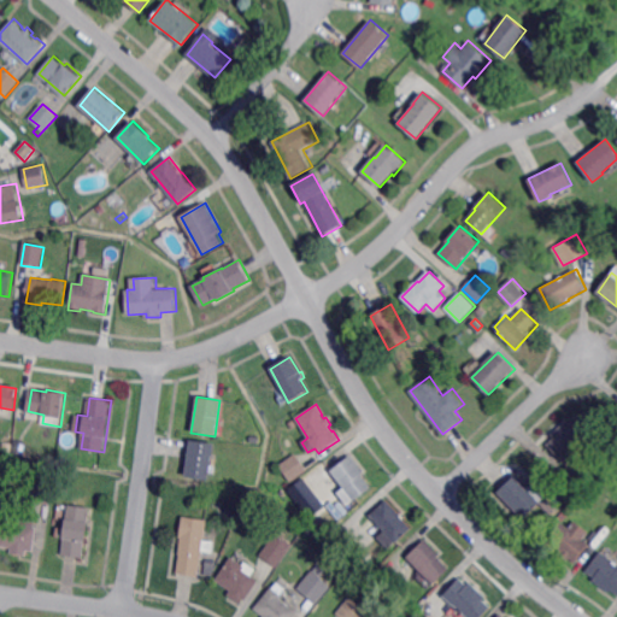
[(594,433),(564,462),(548,445),(556,438),(553,434),(568,419),(571,423),(579,416),(594,433)]
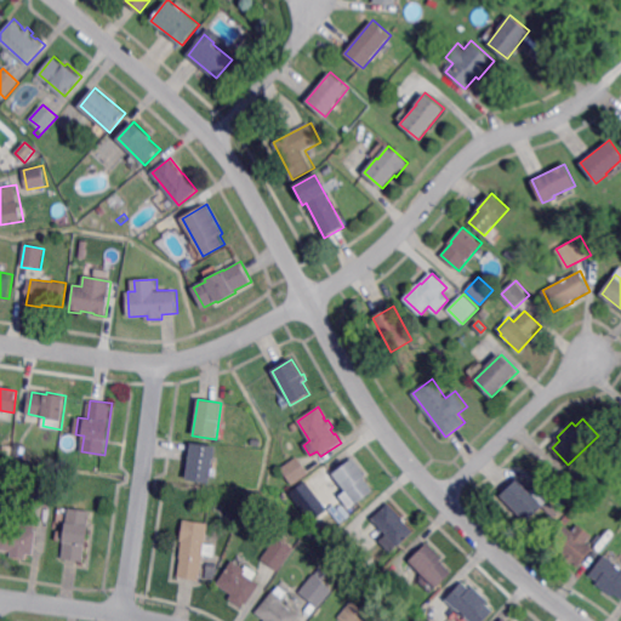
[(26,456),(15,455),(16,443),(27,444),(26,456)]
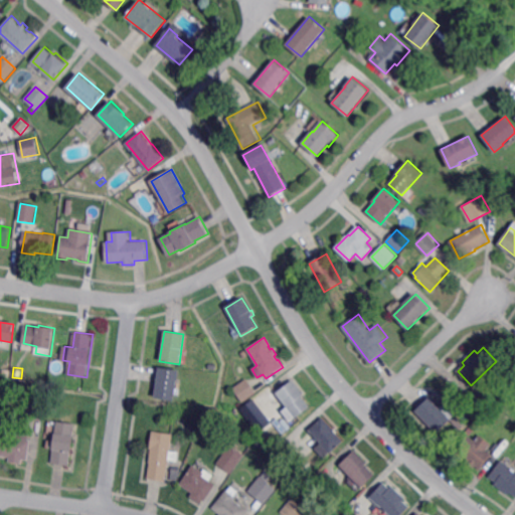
[(179,380),(178,380),(175,400),(156,397),(160,367),(181,370),(179,380)]
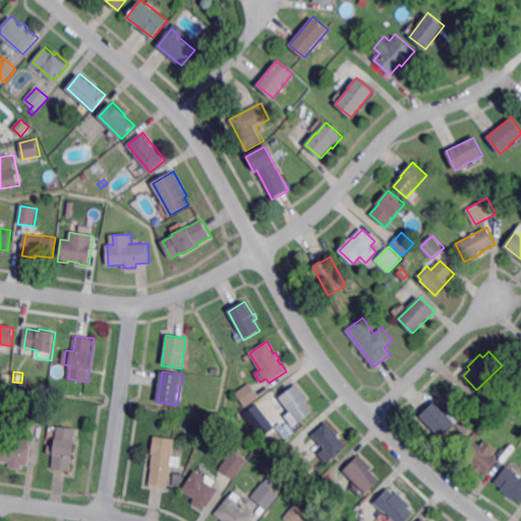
[(9,384),(2,383),(3,372),(11,374),(9,384)]
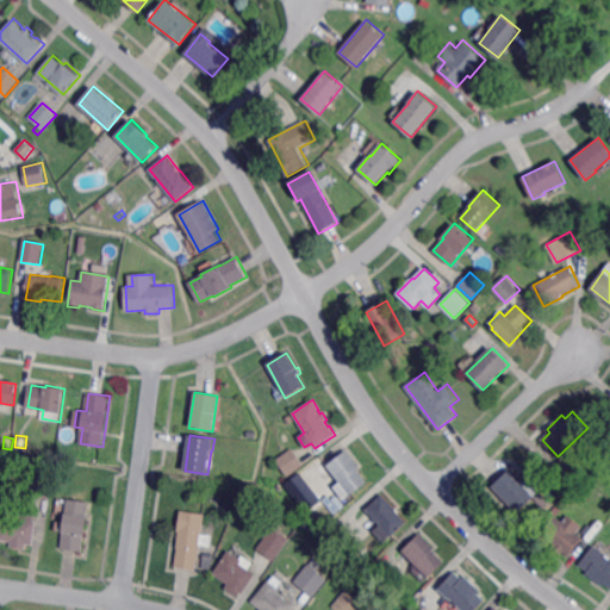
[(288,475),(278,460),(293,448),(305,465),(288,475)]
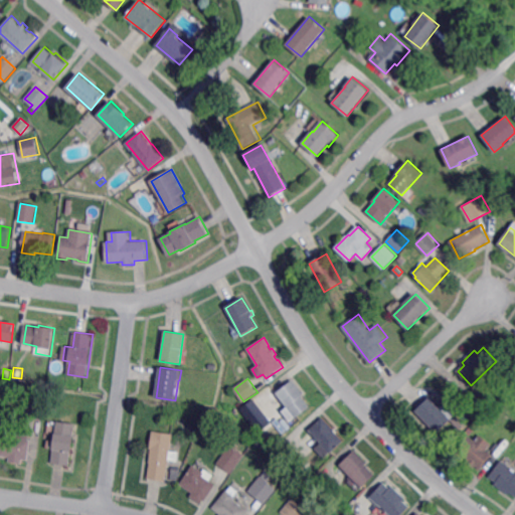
[(296,418),(294,417),(290,421),(282,412),(288,407),(277,394),(292,380),(304,394),(301,396),(310,406),(296,418)]
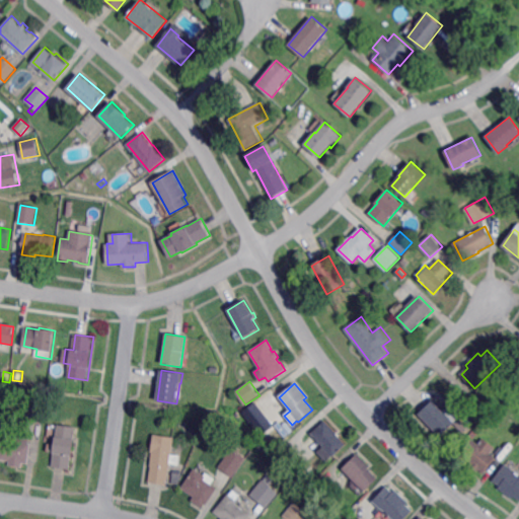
[(458,418),(439,437),(418,415),(432,400),(435,404),(441,398),(458,418)]
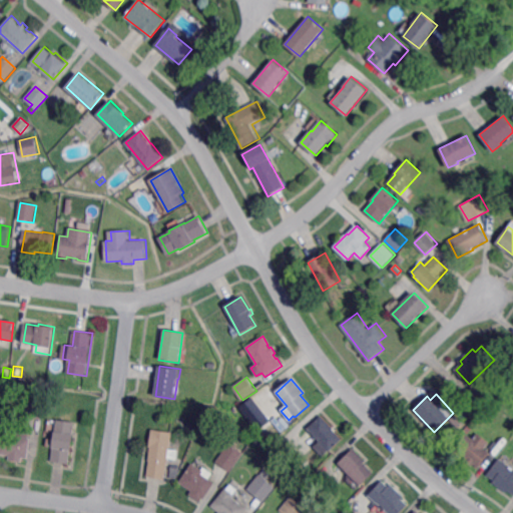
[(247,422),(238,410),(243,406),(252,418),(247,422)]
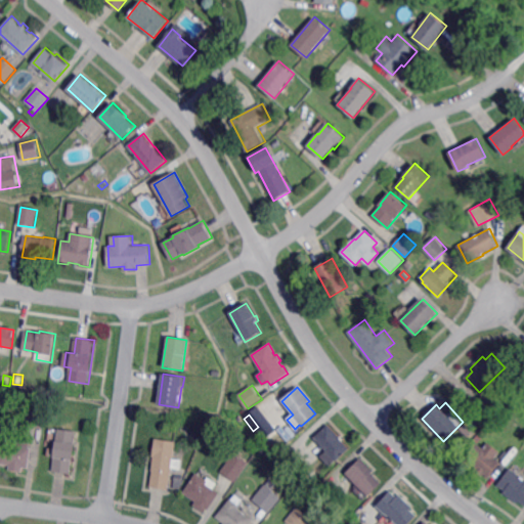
[(330,467),(320,456),(326,450),(314,438),(329,425),(341,438),(340,439),(349,448),(330,467)]
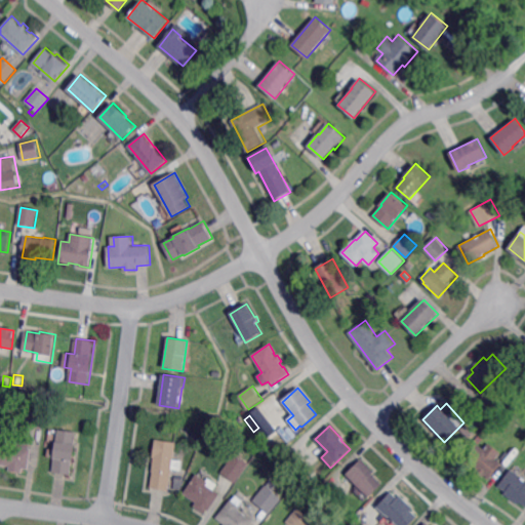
[(70,475),(51,473),(57,430),(76,433),(70,475)]
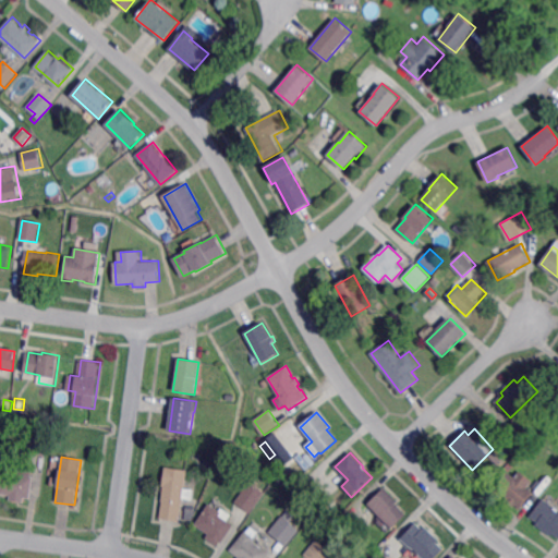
[(29,477),(33,477),(29,499),(23,498),(23,504),(9,501),(9,497),(0,495),(0,473),(15,475),(17,464),(32,466),(29,477)]
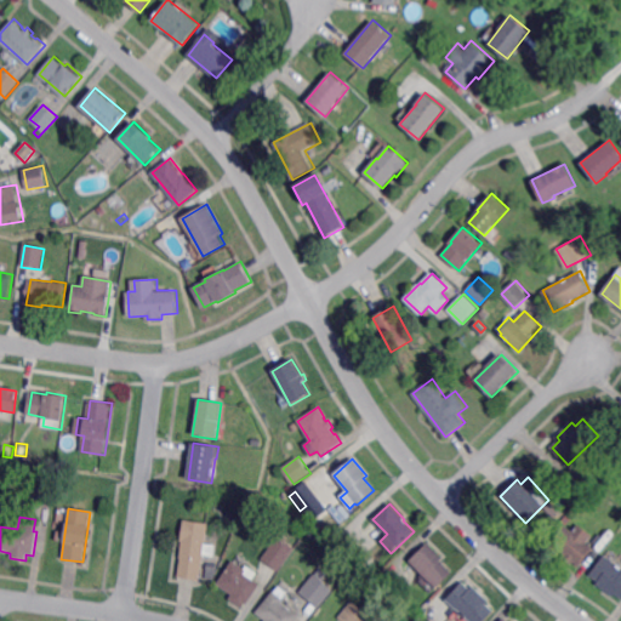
[(209,540),(206,540),(200,580),(180,576),(182,558),(181,558),(183,541),(182,541),(184,519),(211,524),(209,540)]
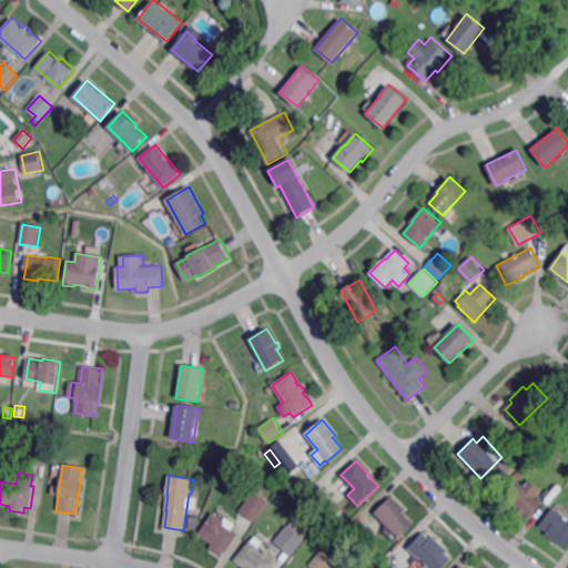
[(524,486),(528,479),(541,490),(537,497),(544,503),(529,519),(525,516),(521,519),(513,511),(515,509),(501,498),(516,479),(524,486)]
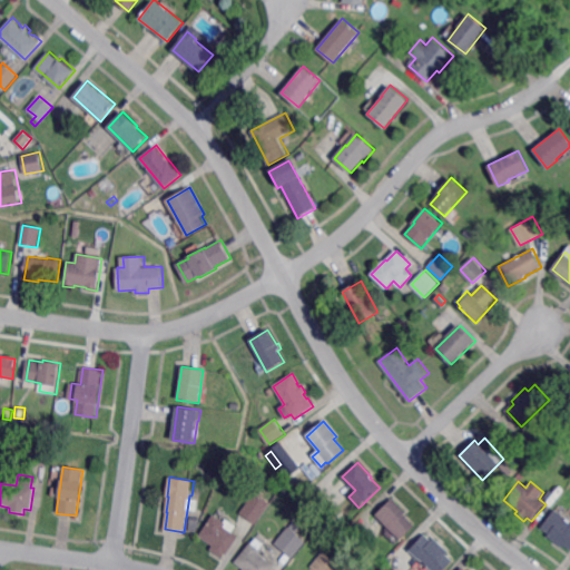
[(316,498),(311,492),(317,485),(323,491),(316,498)]
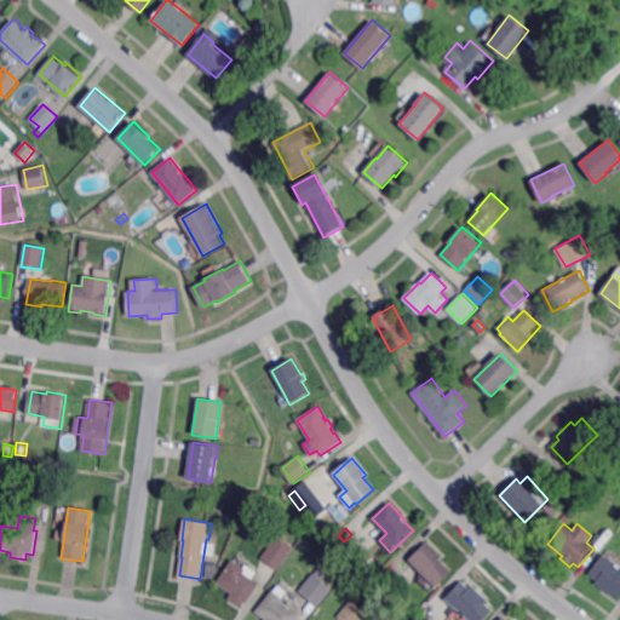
[(602,551),(596,547),(606,530),(612,534),(602,551)]
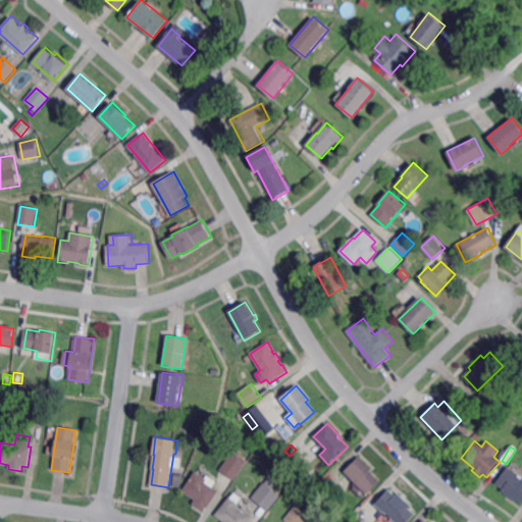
[(242,453),(240,456),(247,461),(235,480),(220,470),(233,451),(235,452),(238,449),(242,453)]
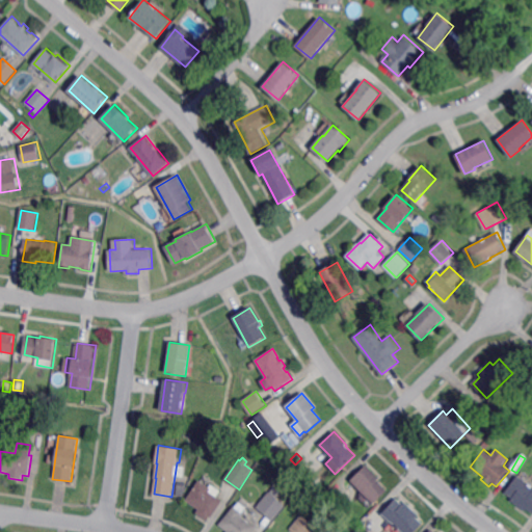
[(375,504),(352,481),(368,464),(380,477),(378,479),(389,490),(375,504)]
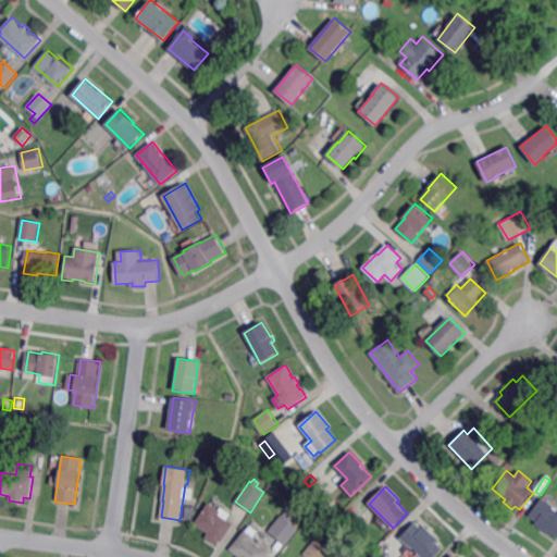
[(556,507),(556,535),(553,533),(552,535),(535,523),(537,521),(530,516),(543,497),(556,507)]
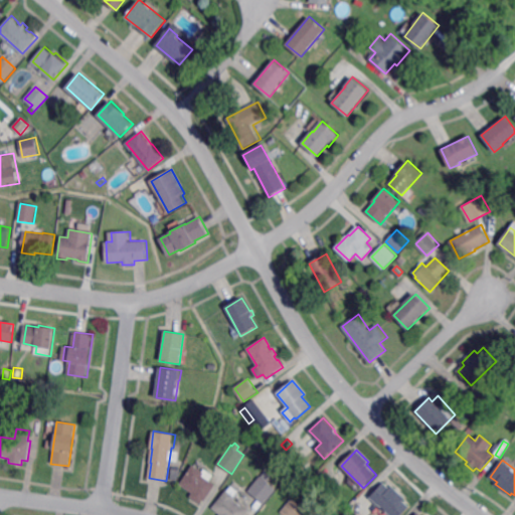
[(205,500),(204,500),(201,503),(190,496),(193,492),(181,484),(193,465),(205,473),(203,475),(216,484),(205,500)]
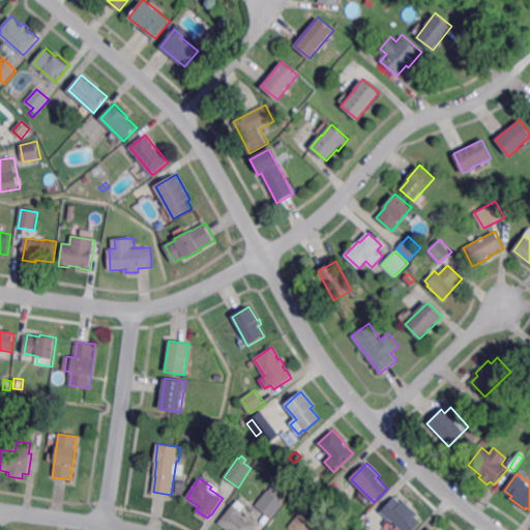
[(182,494),(176,493),(178,479),(186,480),(186,484),(182,494)]
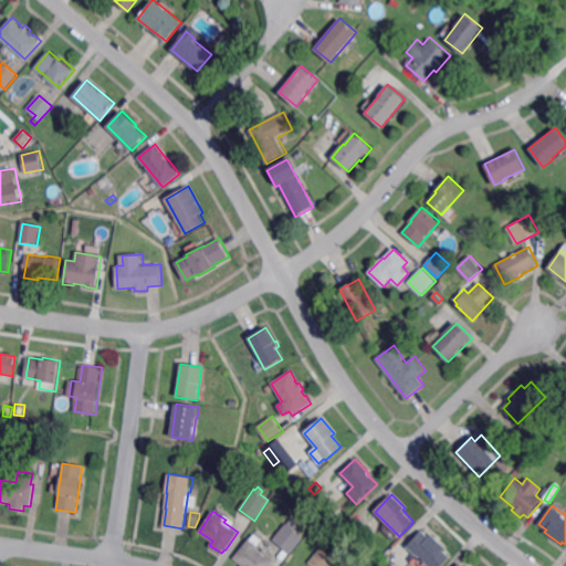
[(291,553),(273,538),(286,523),(303,536),(291,553)]
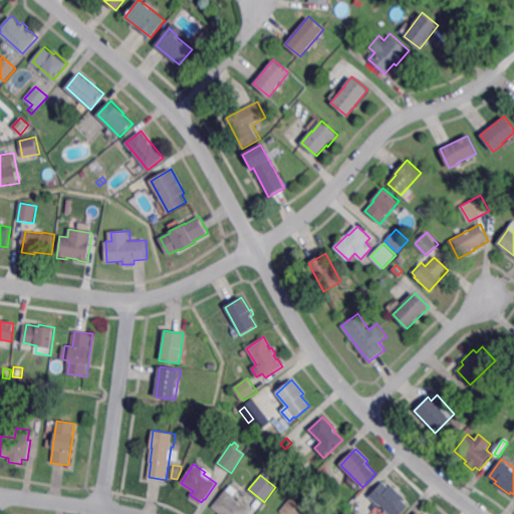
[(389,488),(392,486),(405,498),(403,501),(409,507),(402,513),(388,513),(369,497),(382,482),(389,488)]
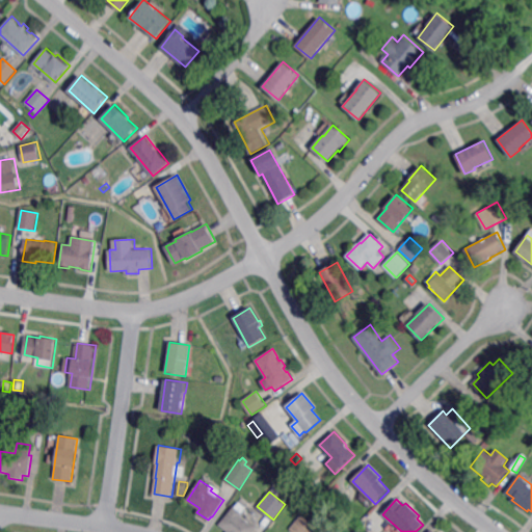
[(253,531),(228,531),(218,525),(234,506),(243,513),(241,516),(256,529),(253,531)]
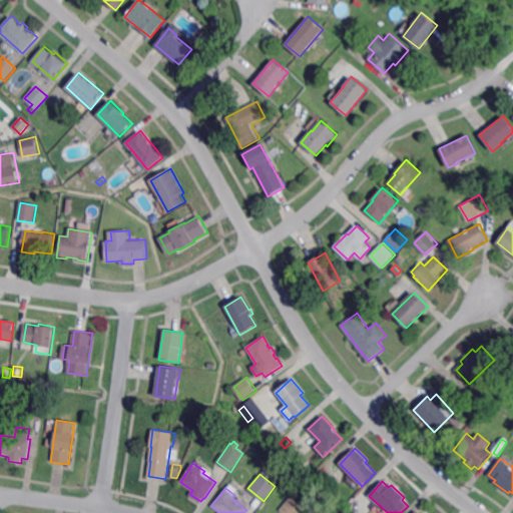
[(353,508),(349,505),(355,499),(358,503),(353,508)]
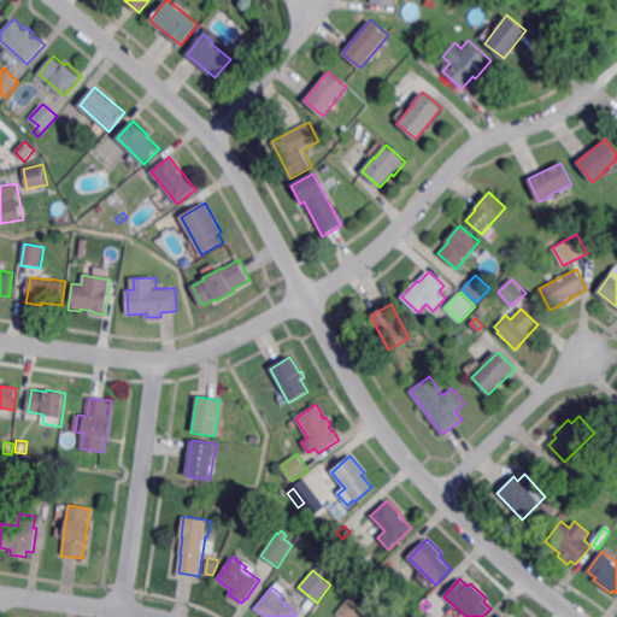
[(344,616),(357,604),(372,616),(344,616)]
